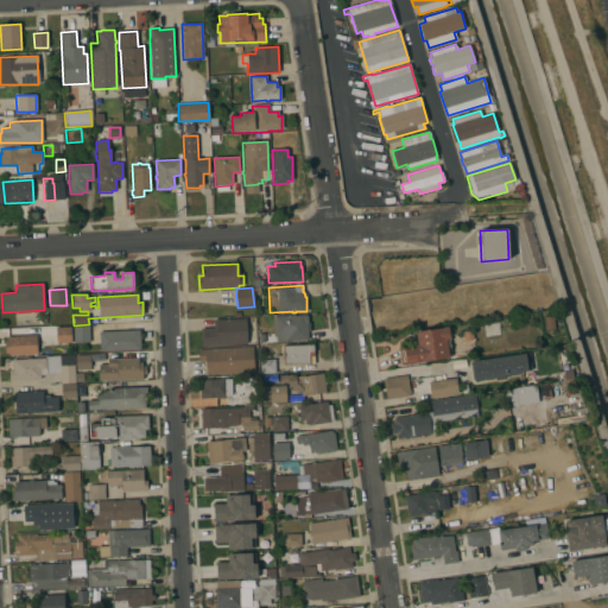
[(276,342),(274,317),(291,316),(291,315),(295,315),(295,316),(306,315),(308,323),(310,323),(310,331),(308,331),(308,340),(276,342)]
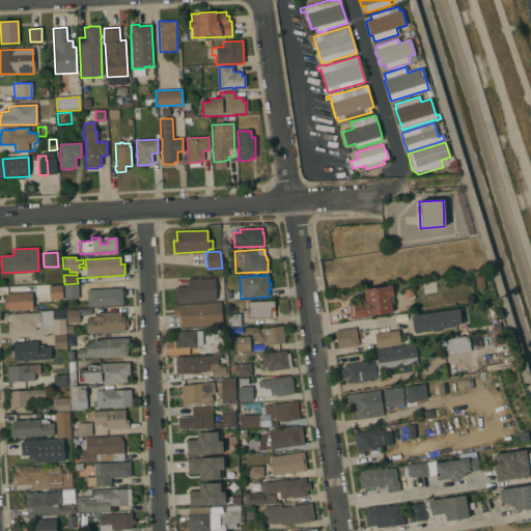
[(475,277),(483,275),(485,286),(477,288),(475,277)]
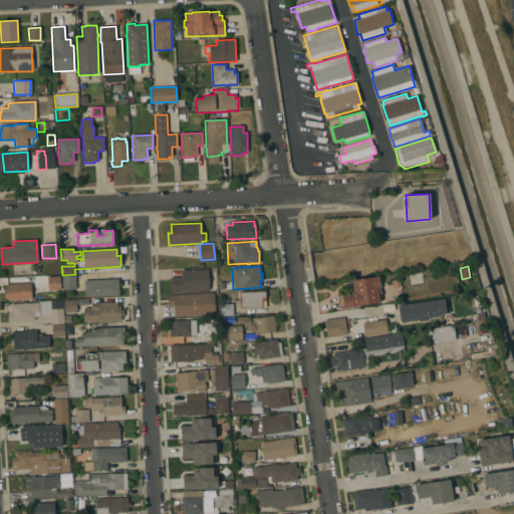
[(171,293),(170,278),(181,277),(181,270),(186,270),(207,269),(209,291),(171,293)]
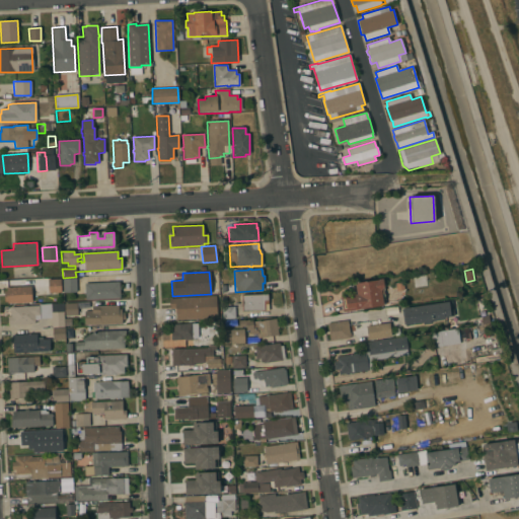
[(76,292),(62,293),(62,279),(76,278),(76,292)]
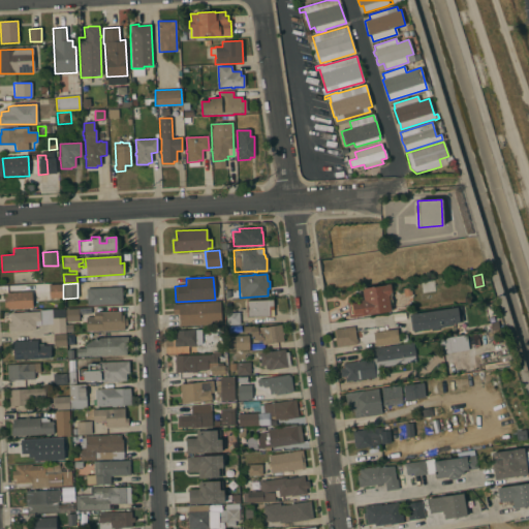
[(49,285),(61,284),(62,299),(50,300),(49,285)]
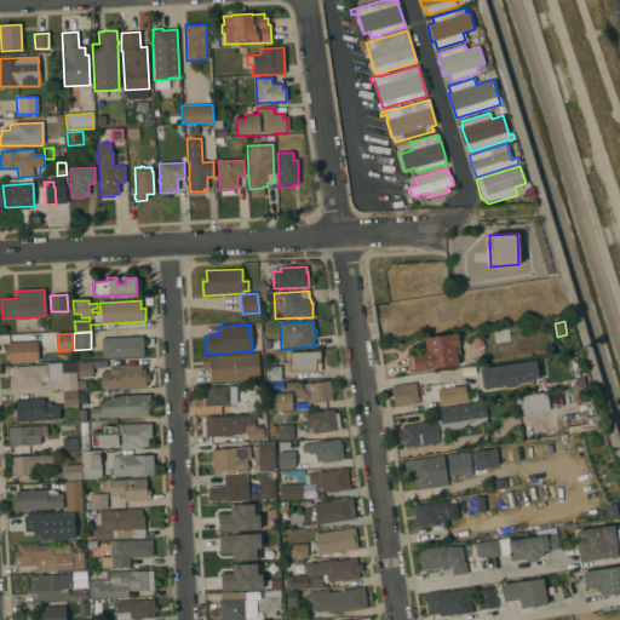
[(458,366),(409,373),(406,355),(425,351),(424,338),(457,333),(458,343),(455,348),(458,366)]
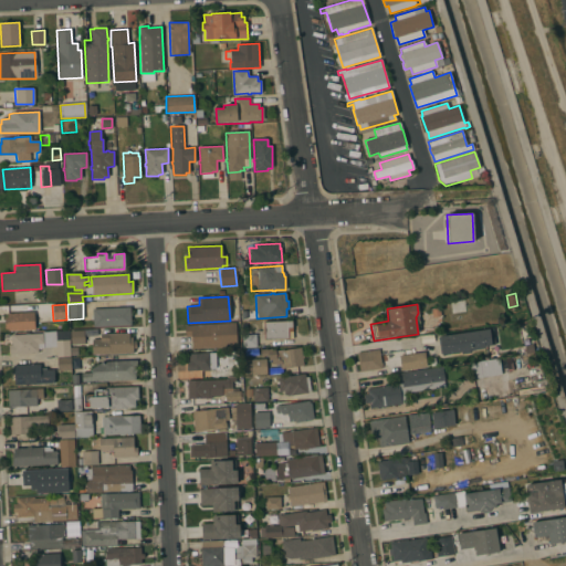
[(129,307),(130,325),(93,327),(92,310),(129,307)]
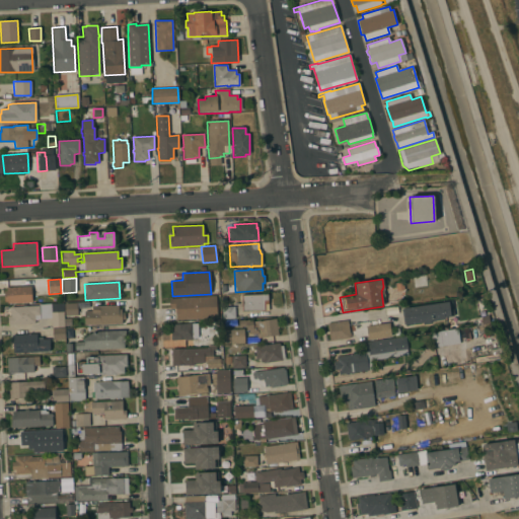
[(31,288),(30,288),(31,302),(4,304),(4,291),(6,291),(6,287),(31,286),(31,288)]
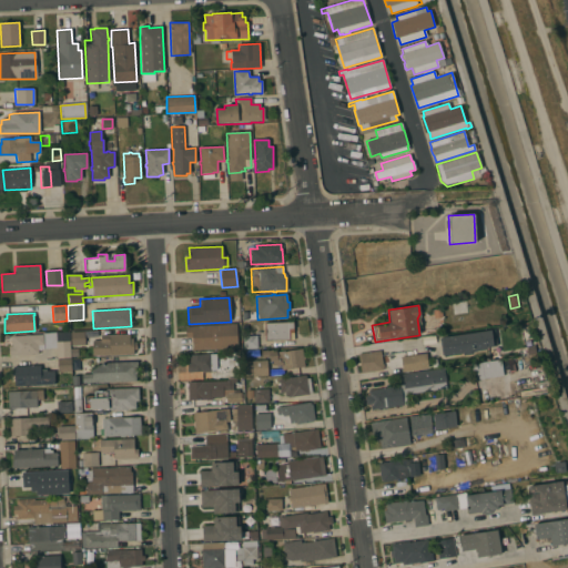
[(293,322),(293,340),(265,341),(264,323),(293,322)]
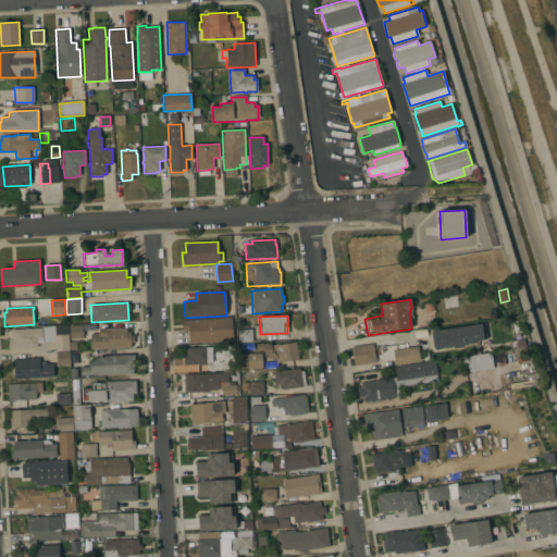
[(231,318),(233,342),(188,344),(188,331),(183,332),(182,321),(231,318)]
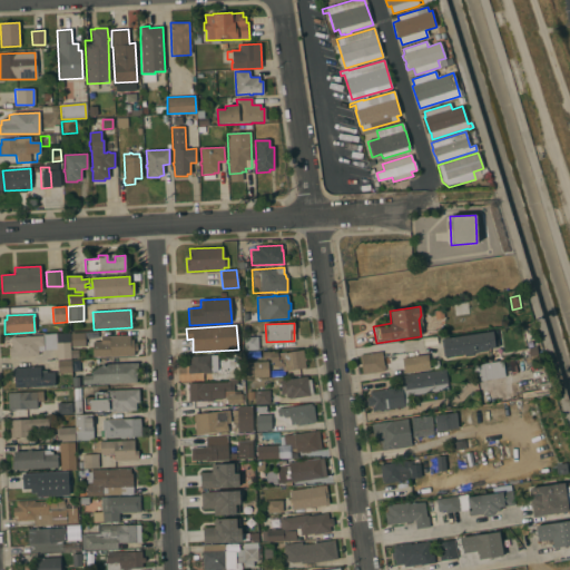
[(495,331),(498,347),(488,349),(488,351),(473,353),(474,355),(464,356),(464,354),(444,357),(444,356),(443,356),(441,341),(443,340),(443,338),(495,331)]
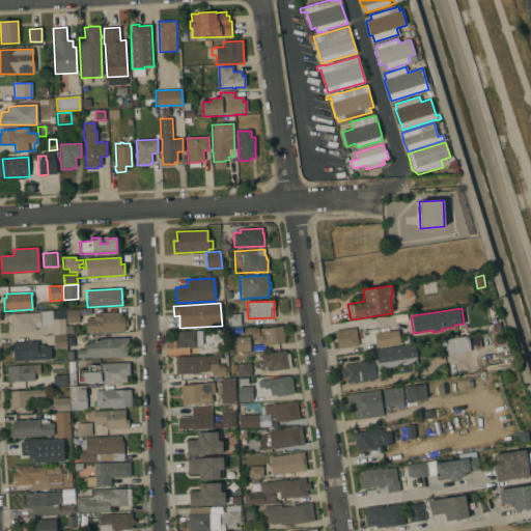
[(40,313),(40,311),(61,310),(61,311),(64,311),(65,335),(52,335),(52,326),(35,327),(35,332),(8,333),(7,324),(10,324),(10,322),(9,315),(10,315),(10,314),(40,313)]
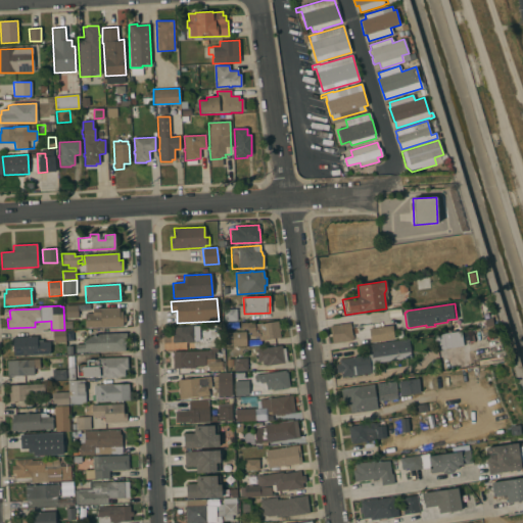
[(77,305),(78,318),(65,319),(64,305),(77,305)]
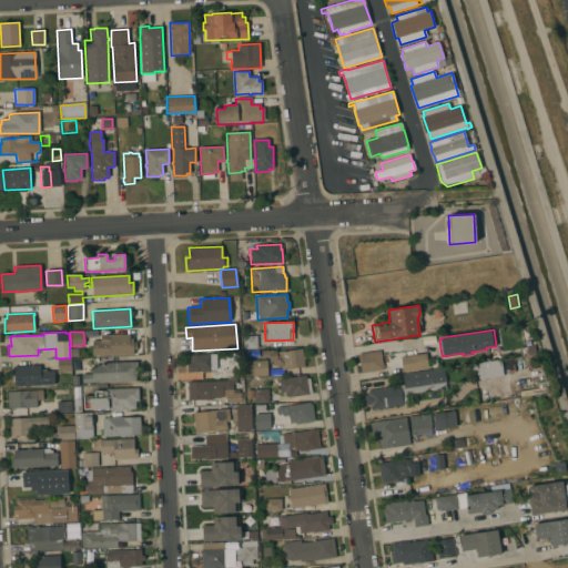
[(92,356),(92,341),(100,341),(100,335),(129,335),(129,338),(132,338),(132,342),(135,342),(137,350),(133,350),(133,354),(92,356)]
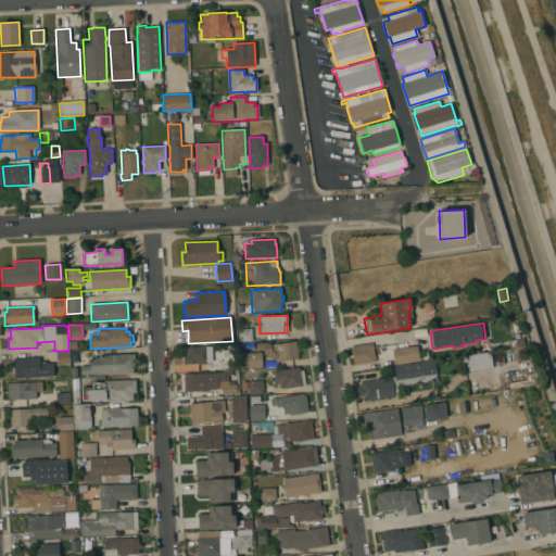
[(238,342),(237,329),(251,328),(252,341),(238,342)]
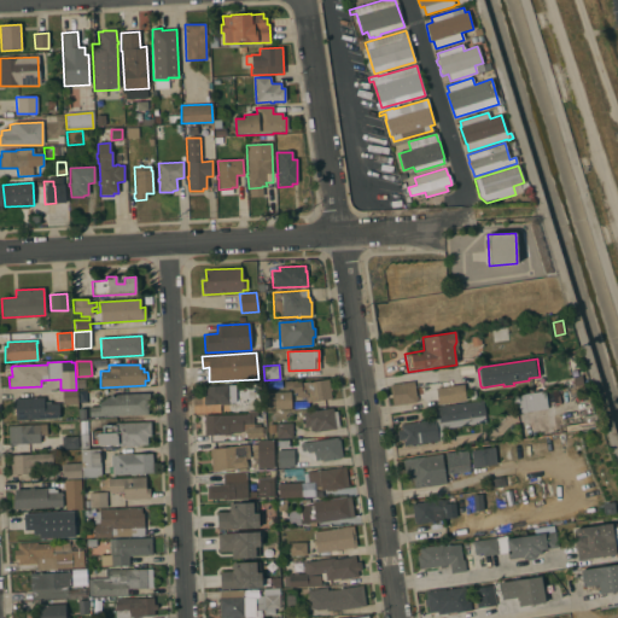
[(330,389),(331,389),(331,391),(330,391),(331,400),(307,403),(305,397),(301,398),(296,394),(293,394),(292,389),(284,389),(284,383),(301,380),(301,384),(328,379),(330,389)]
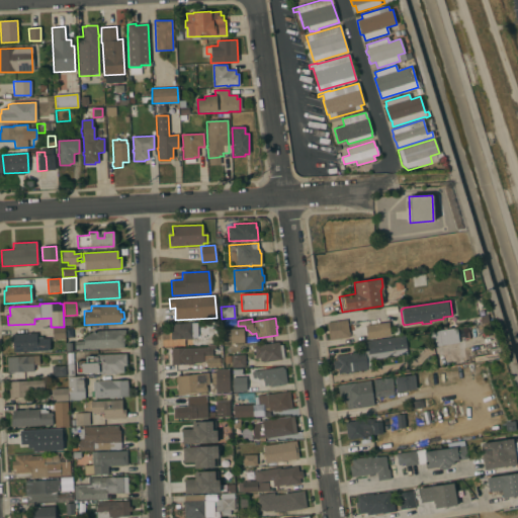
[(346,320),(348,332),(349,332),(350,335),(348,335),(349,338),(329,340),(327,323),(346,320)]
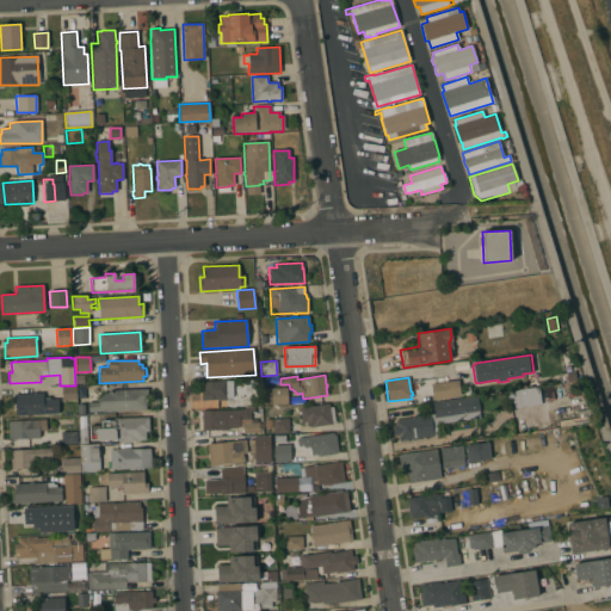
[(458,380),(461,396),(433,400),(431,384),(458,380)]
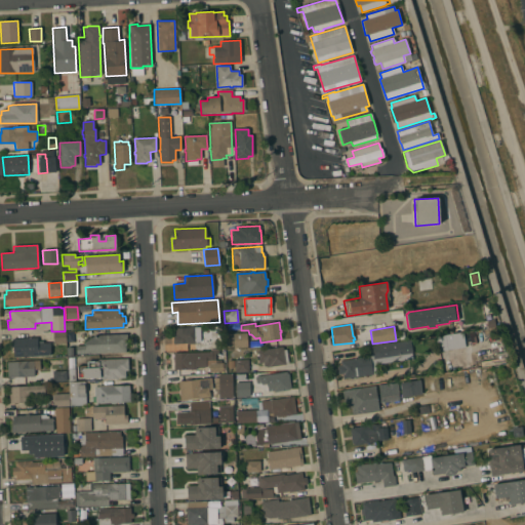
[(193,327),(194,337),(195,337),(195,341),(194,341),(194,349),(187,350),(187,344),(173,344),(172,328),(193,327)]
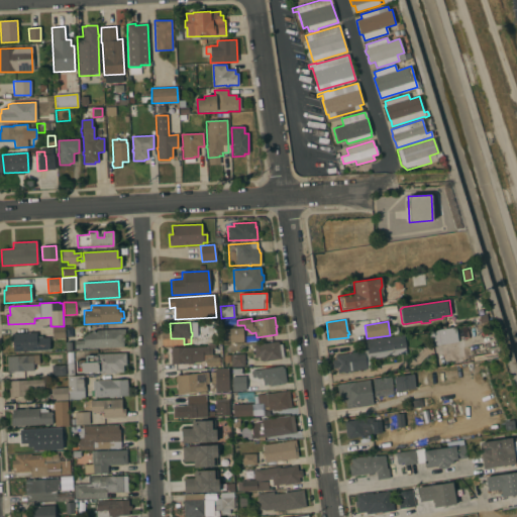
[(64,326),(65,338),(53,339),(52,327),(64,326)]
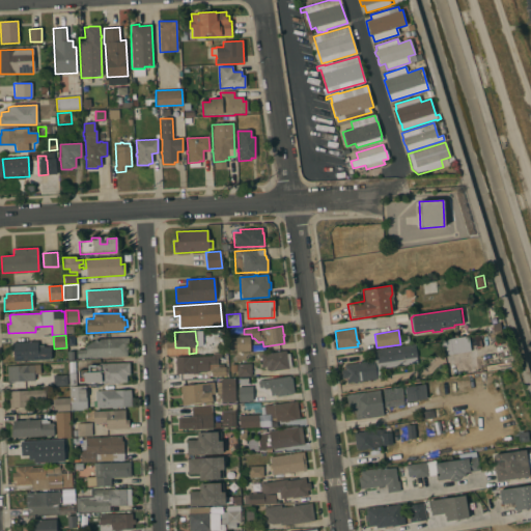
[(235,352),(232,352),(232,353),(230,353),(230,352),(228,352),(227,338),(249,336),(250,352),(235,352)]
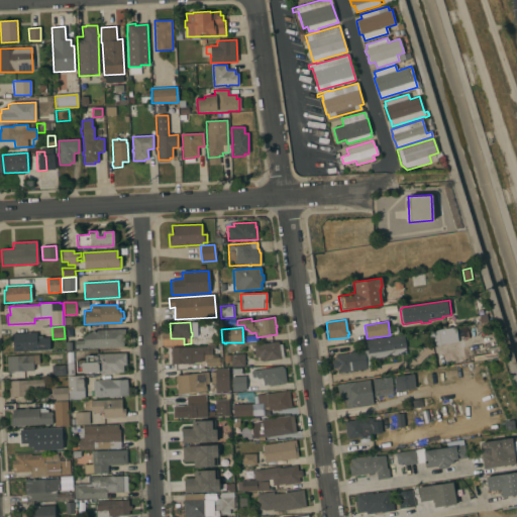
[(455,327),(457,342),(430,346),(428,331),(455,327)]
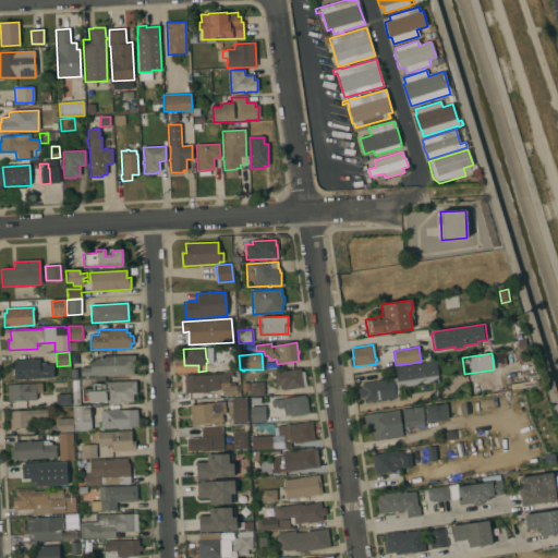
[(134,355),(134,367),(133,367),(133,374),(81,377),(80,367),(89,367),(89,363),(100,356),(134,355)]
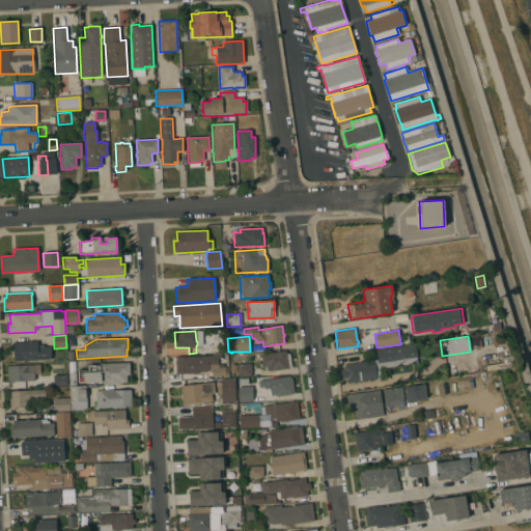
[(200,354),(199,343),(203,343),(203,340),(212,340),(212,345),(219,345),(220,353),(200,354)]
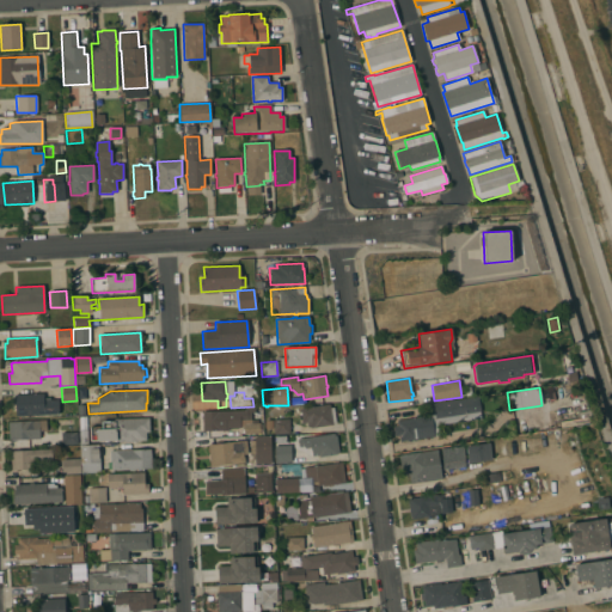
[(42,393),(43,401),(57,399),(59,414),(16,416),(14,396),(42,393)]
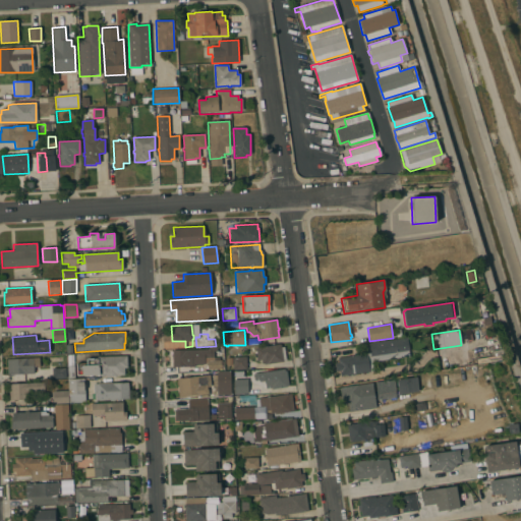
[(407,338),(409,350),(408,351),(409,356),(371,362),(372,370),(340,375),(339,370),(336,371),(335,364),(338,363),(338,358),(351,356),(351,355),(365,353),(364,344),(407,338)]
